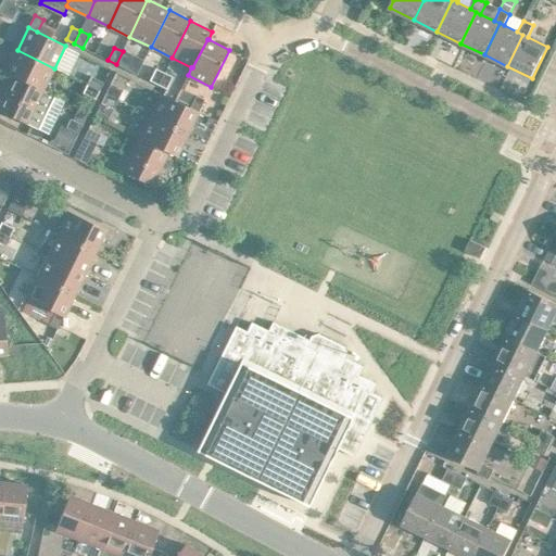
[(7,72),(14,76),(15,75),(45,89),(54,68),(17,50),(7,72)]
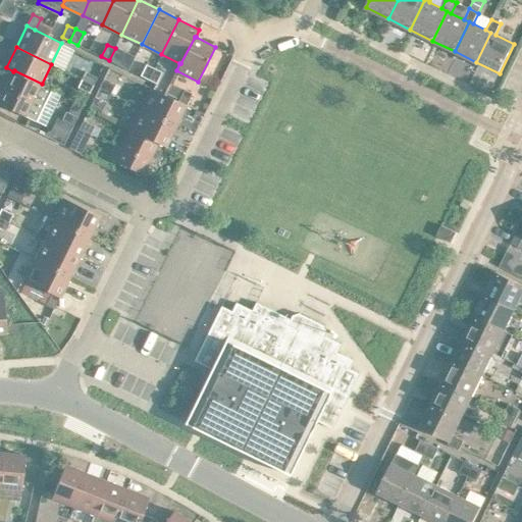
[(115,48),(109,60),(117,64),(122,52),(115,48)]
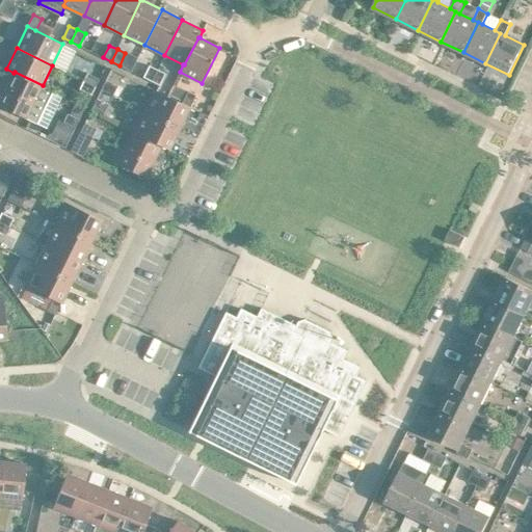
[(143,77),(152,81),(158,69),(150,65),(143,77)]
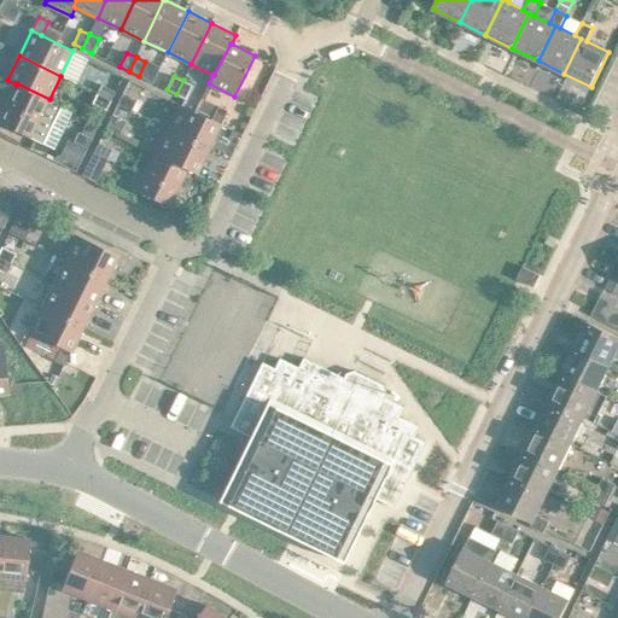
[(184,80),(176,94),(186,99),(192,85),(184,80)]
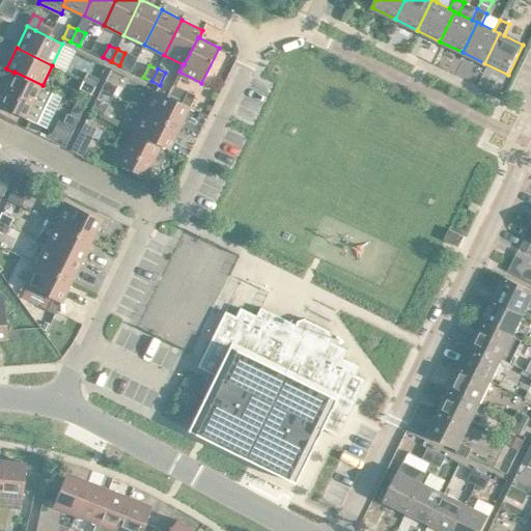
[(15,72),(14,73),(0,101),(0,105),(26,118),(43,85),(15,72)]
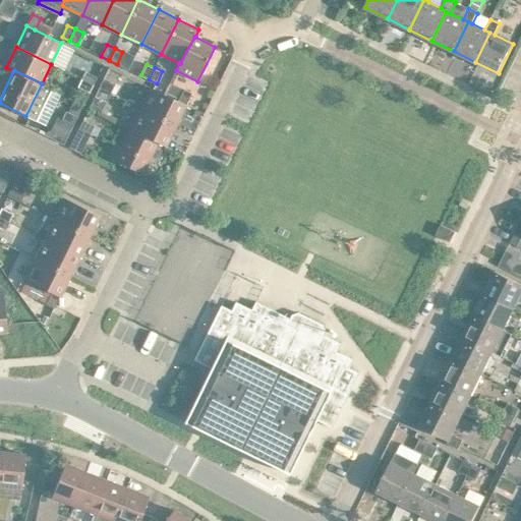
[(85,71),(82,79),(94,84),(98,77),(85,71)]
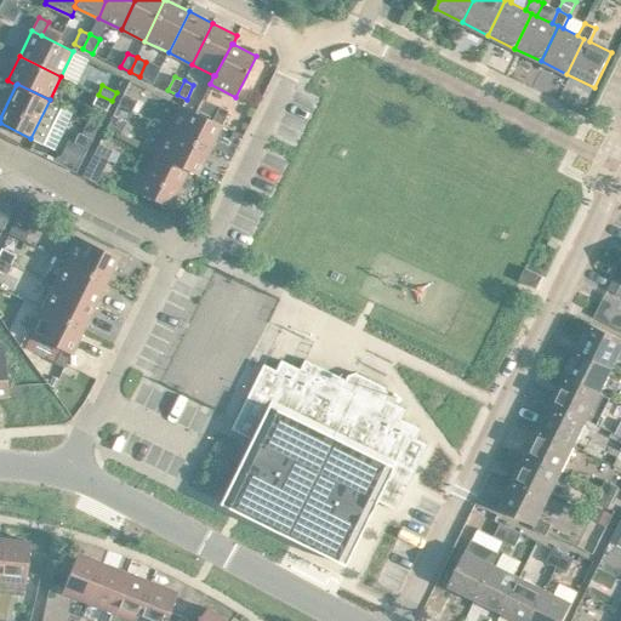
[(112,101),(98,95),(93,104),(107,110),(112,101)]
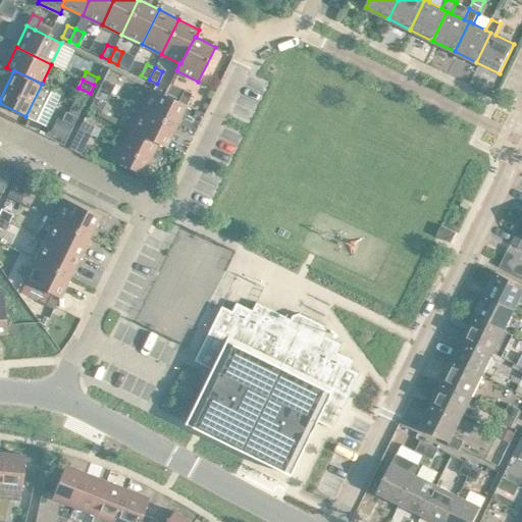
[(103,81),(99,88),(111,94),(115,86),(103,81)]
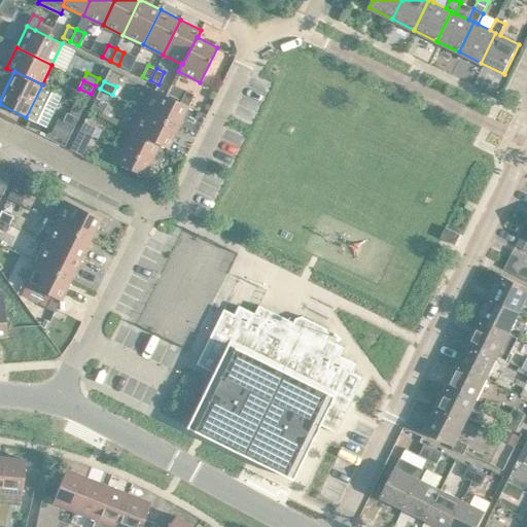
[(112,95),(100,89),(97,97),(108,103),(112,95)]
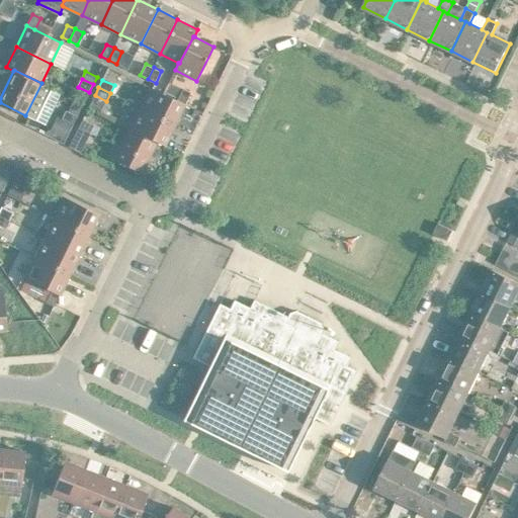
[(151,87),(141,108),(175,124),(185,104),(177,100),(151,87)]
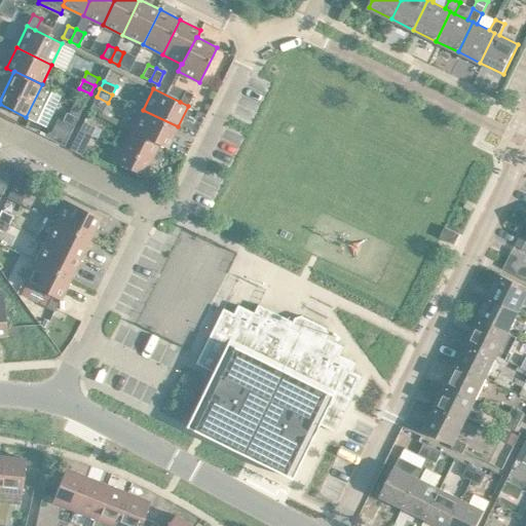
[(186,90),(180,102),(188,106),(194,94),(186,90)]
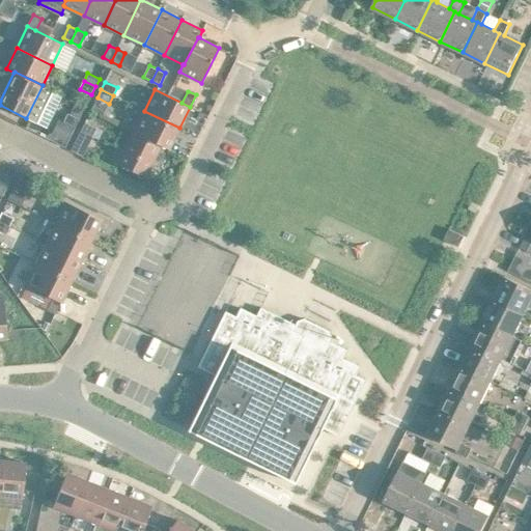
[(144,111),(134,131),(162,144),(161,145),(169,149),(179,128),(144,111)]
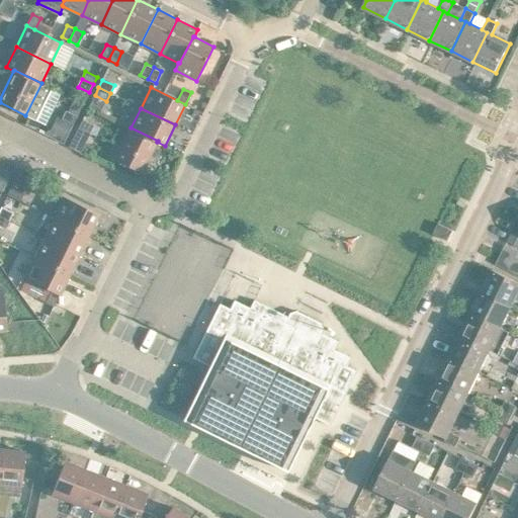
[(62,118),(74,124),(78,116),(66,110),(62,118)]
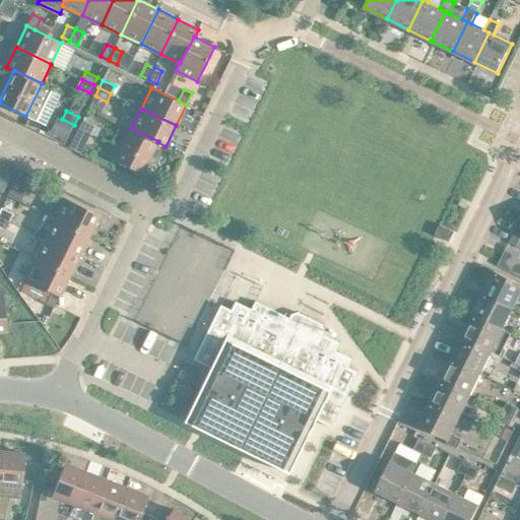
[(83,120),(79,127),(91,133),(94,125),(83,120)]
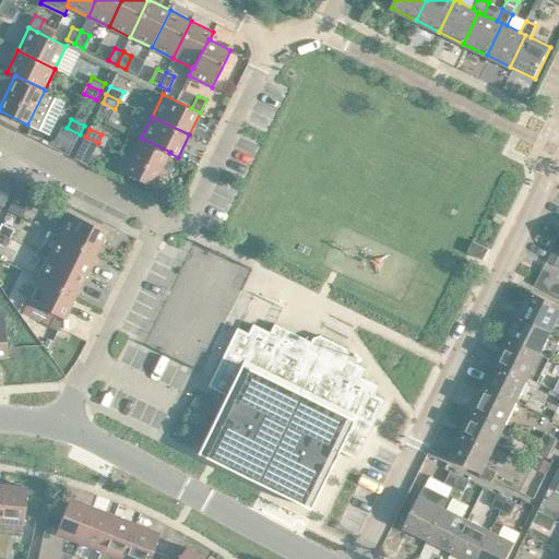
[(170,152),(141,138),(125,173),(153,187),(169,153),(170,152)]
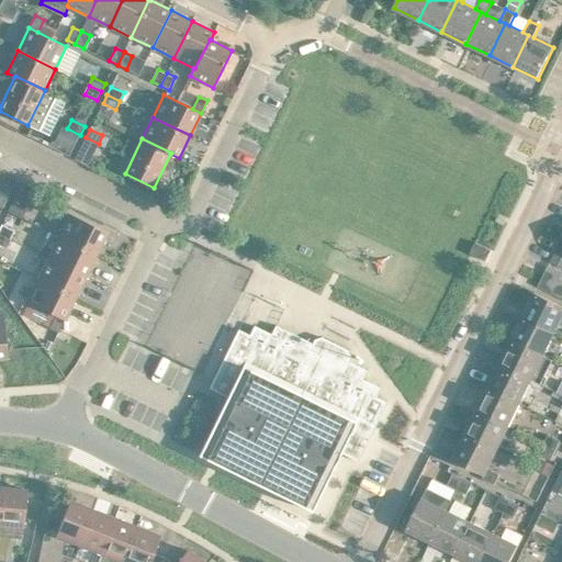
[(0,181),(0,190),(9,194),(13,186),(1,180),(0,181)]
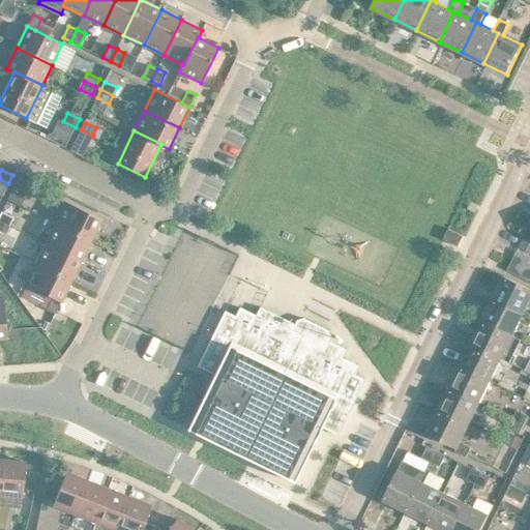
[(19,178),(15,186),(26,192),(30,184),(19,178)]
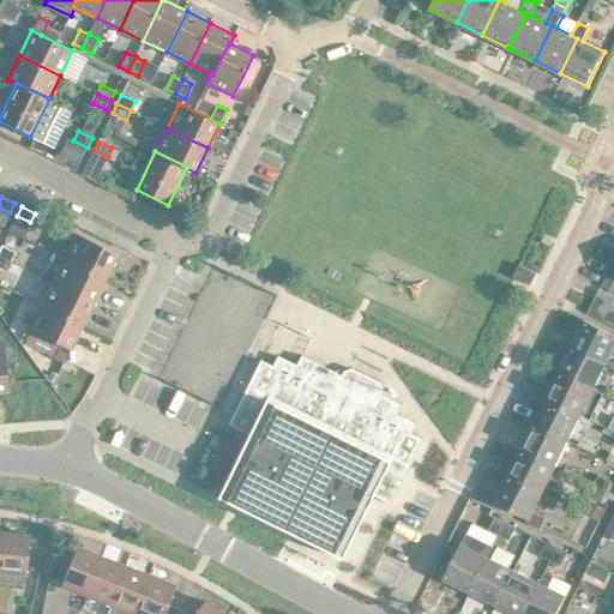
[(14,220),(8,232),(24,239),(30,227),(14,220)]
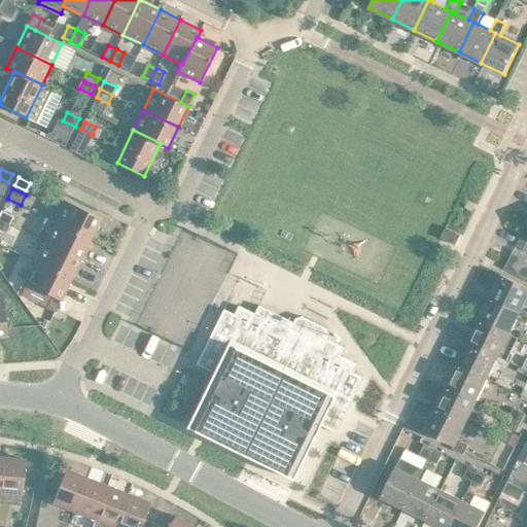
[(66,201),(56,221),(91,239),(101,218),(66,201)]
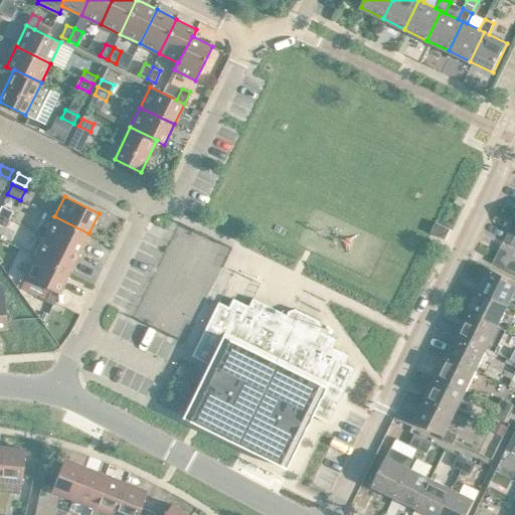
[(2,205),(0,208),(0,213),(10,218),(13,211),(2,205)]
